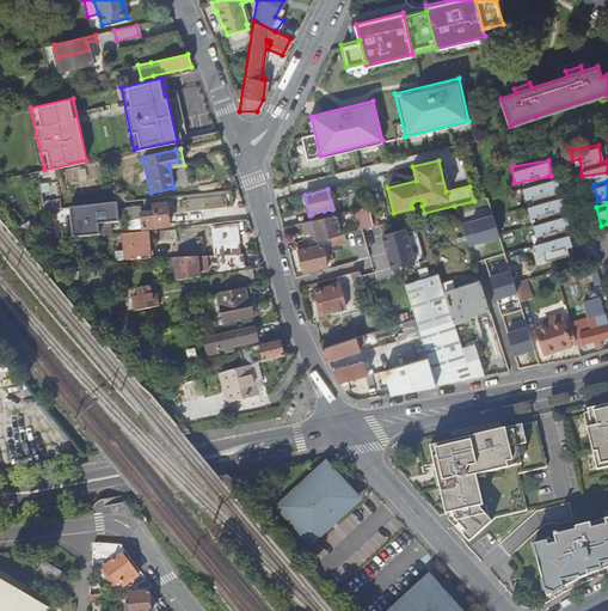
[(100,217),(102,221),(122,218),(123,221),(126,221),(127,231),(141,230),(167,226),(165,205),(152,206),(153,213),(140,214),(139,207),(100,212),(100,217)]
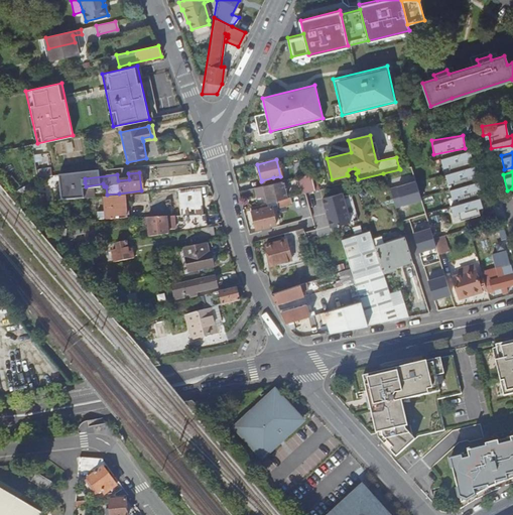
[(300,187),(312,184),(310,174),(298,177),(300,187)]
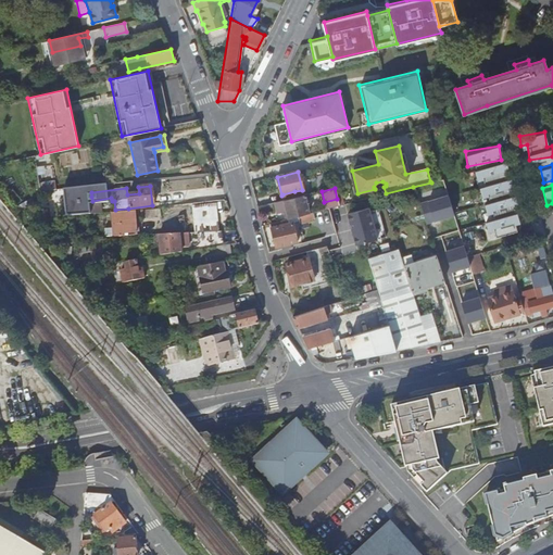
[(285,201),(297,198),(294,191),(283,194),(285,201)]
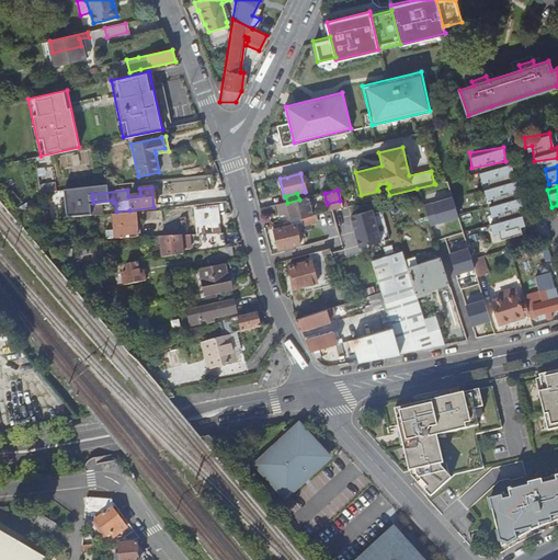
[(517,196),(487,203),(491,220),(489,221),(493,239),(525,231),(517,196)]
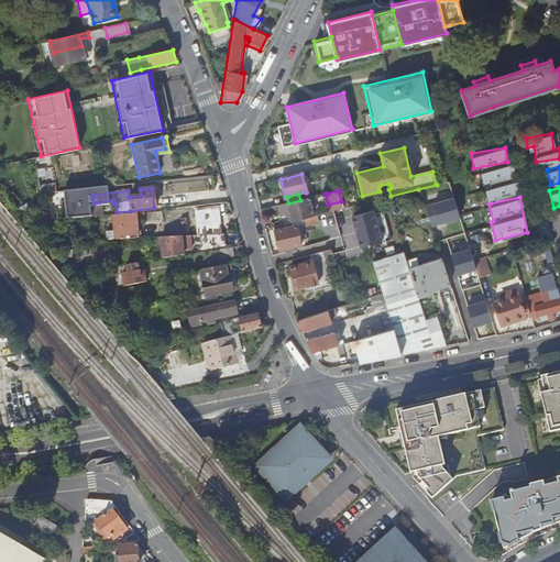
[(291,215),(292,222),(293,221),(297,220),(311,217),(307,198),(300,200),(288,204),(278,206),(281,217),(286,215),(291,215)]
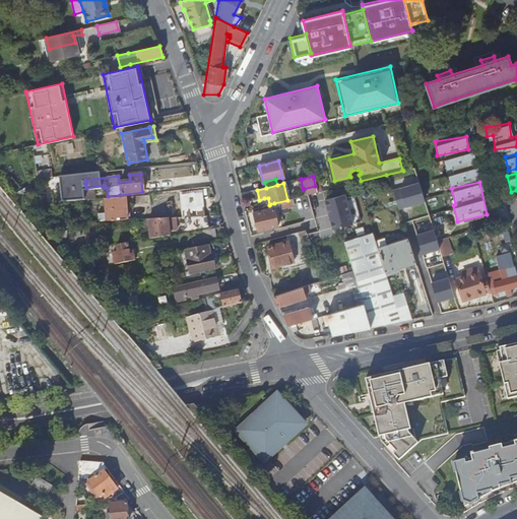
[(424,202),(417,183),(391,191),(397,210),(424,202)]
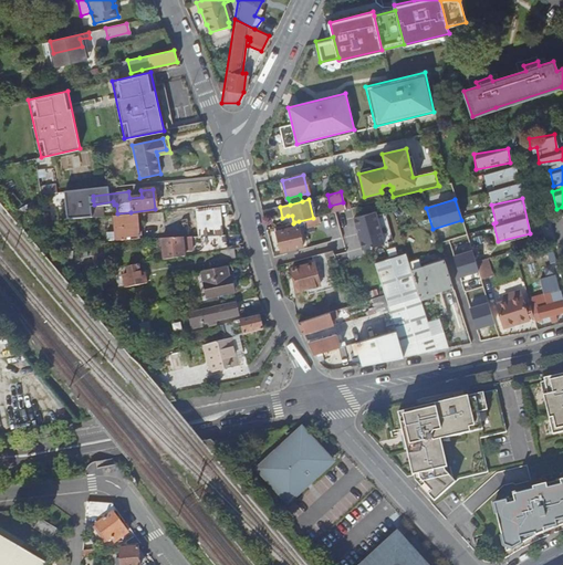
[(345,209),(343,202),(330,206),(332,213),(345,209)]
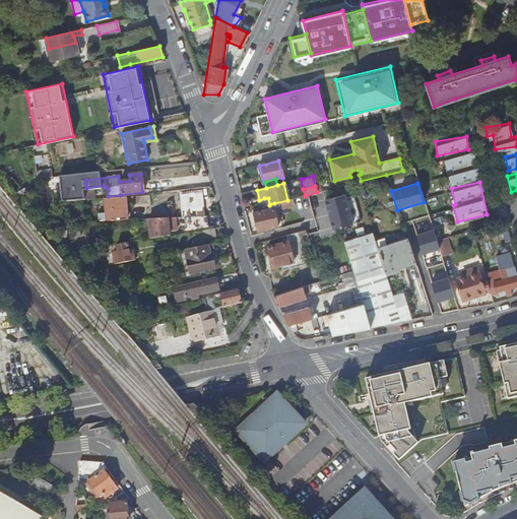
[(324,196),(329,226),(358,221),(352,190),(324,196)]
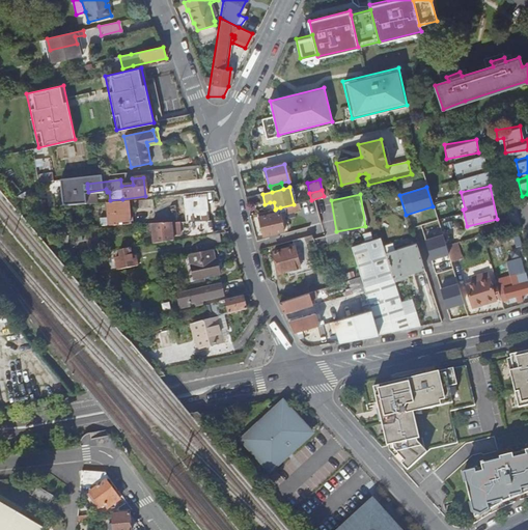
[(153,199),(135,201),(135,208),(153,207),(153,199)]
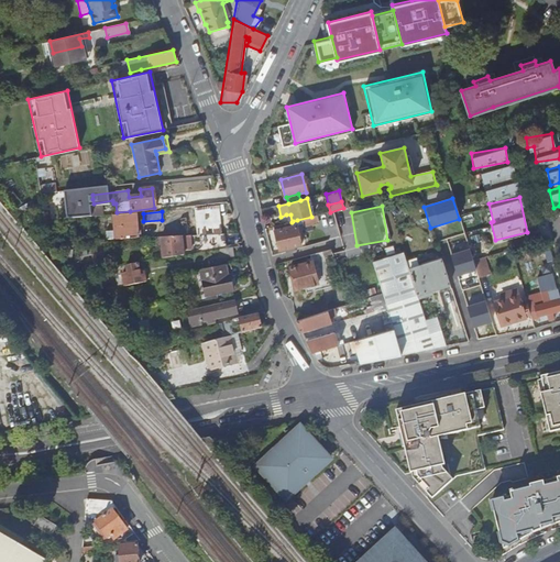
[(136,239),(134,215),(112,216),(113,232),(114,240),(136,239)]
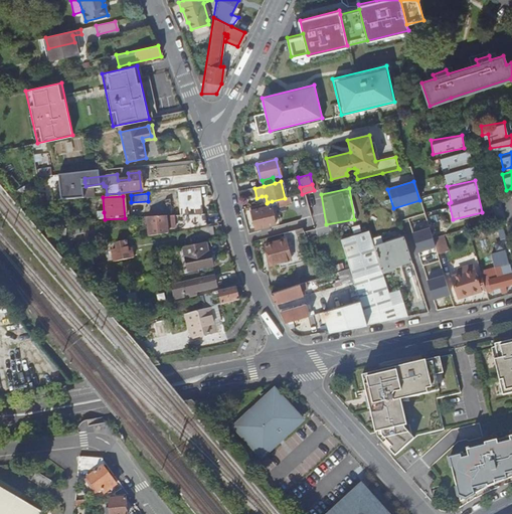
[(272,201),(273,207),(291,202),(289,197),(285,198),(272,201)]
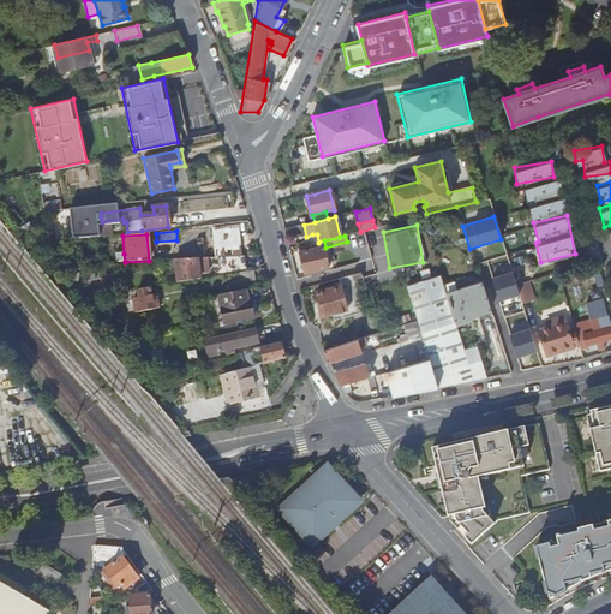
[(327,268),(323,249),(322,246),(321,246),(319,242),(318,243),(315,243),(298,248),(304,274),(327,268)]
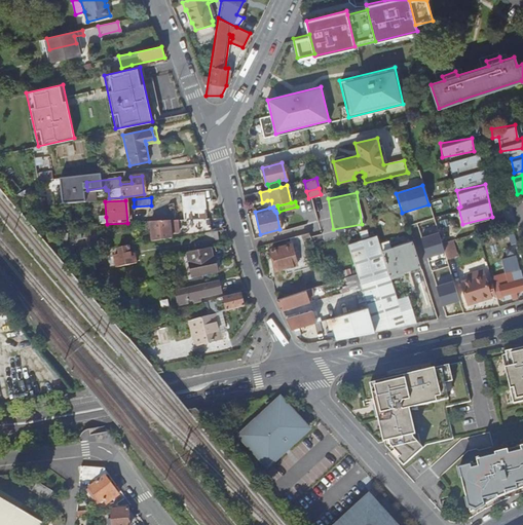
[(201,234),(211,232),(210,219),(186,220),(186,236),(201,234)]
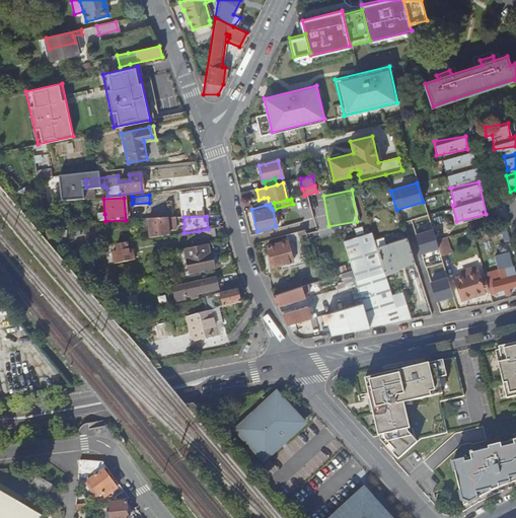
[(149,238),(167,236),(167,231),(174,230),(173,218),(147,219),(149,238)]
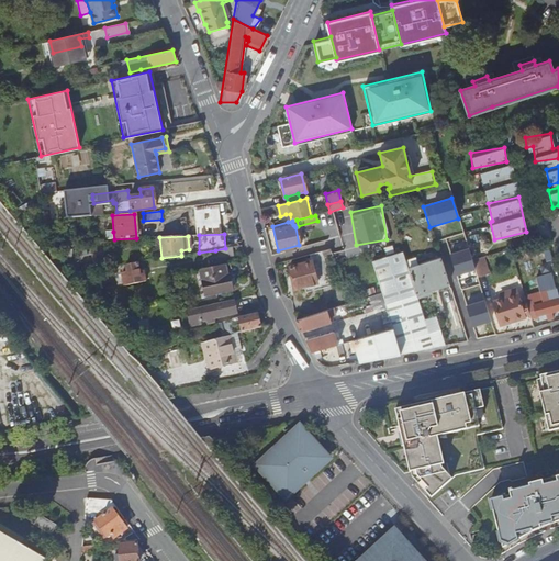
[(312,255),(331,249),(327,242),(310,246),(312,255)]
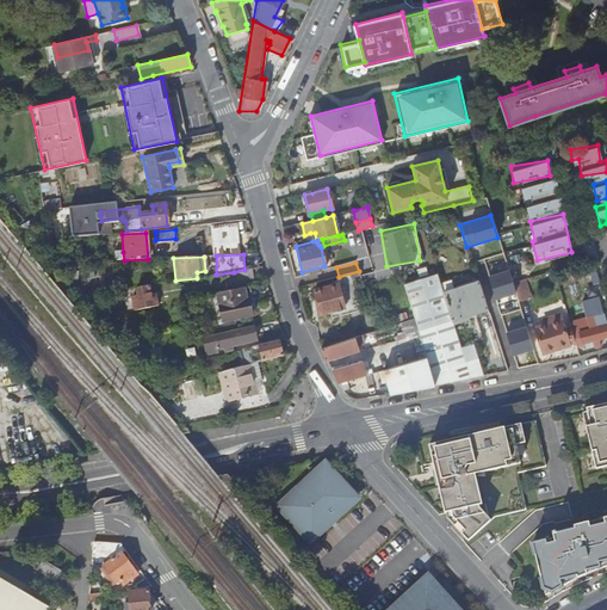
[(245,270),(234,272),(236,283),(252,279),(251,270),(245,270)]
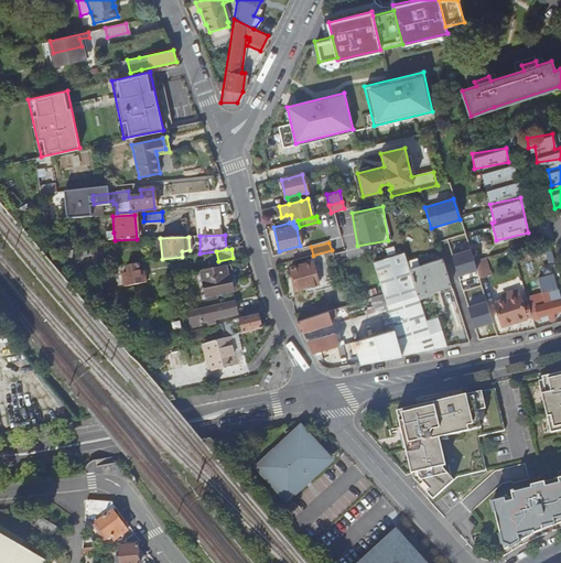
[(473,262),(470,249),(451,256),(457,275),(475,270),(473,262)]
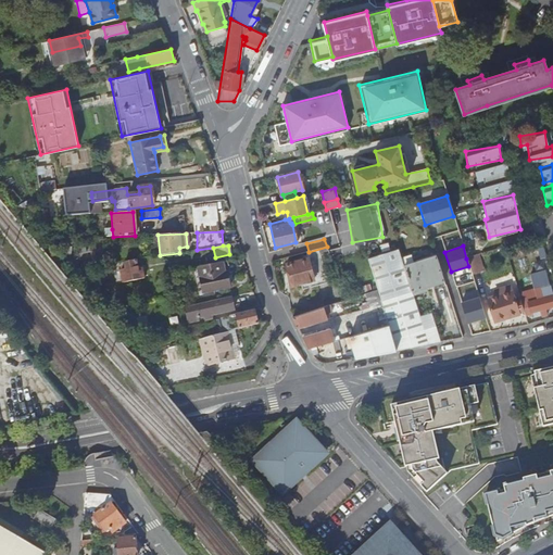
[(328,253),(327,247),(309,252),(305,252),(306,259),(286,264),(291,287),(300,284),(301,290),(327,284),(319,256),(328,253)]
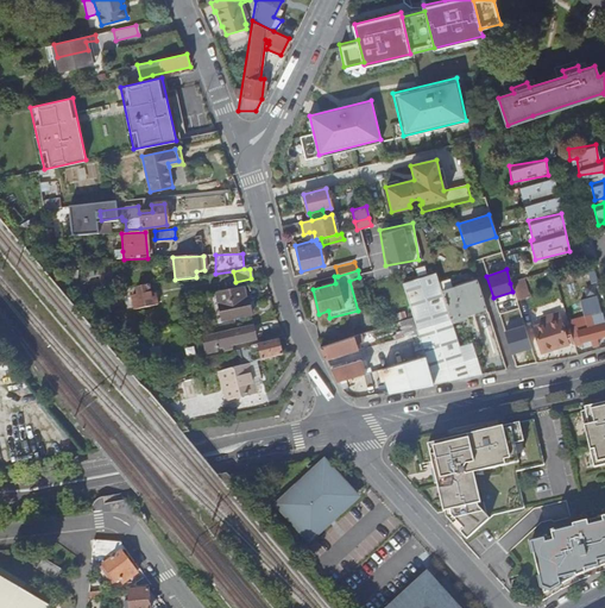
[(402,284),(411,318),(416,334),(423,357),(382,369),(388,392),(388,394),(481,375),(480,374),(471,343),(459,346),(452,324),(440,292),(438,282),(434,274),(402,284)]
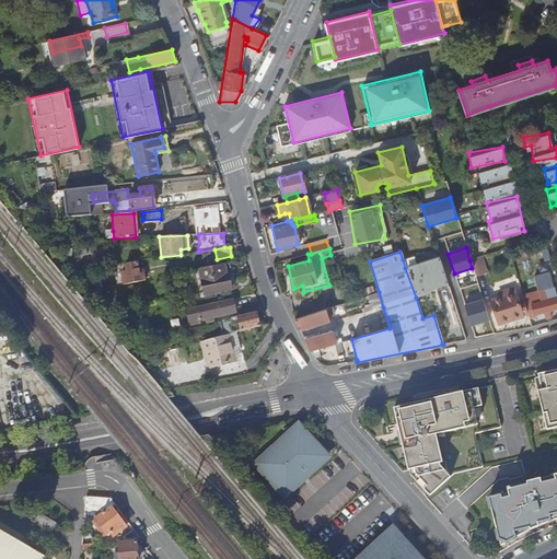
[(405,268),(416,265),(413,256),(403,259),(405,268)]
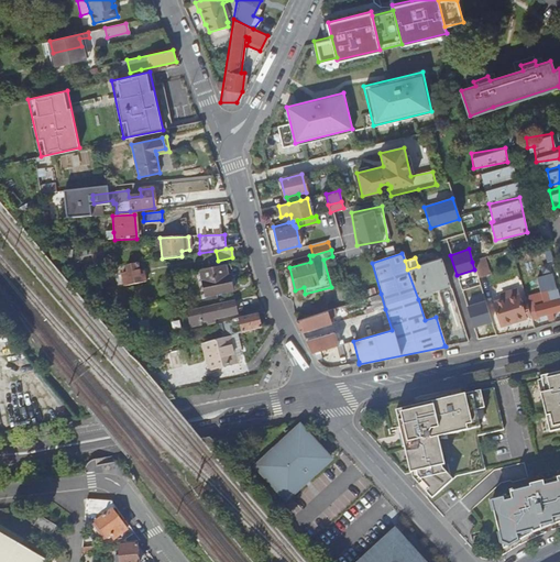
[(450,289),(448,282),(440,257),(420,263),(421,265),(418,266),(407,270),(418,299),(450,289)]
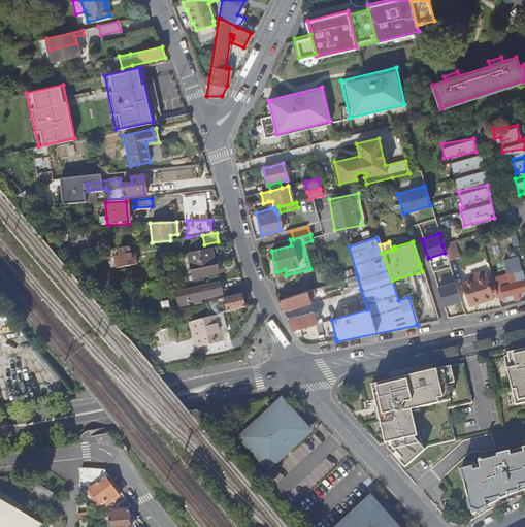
[(445,253),(448,261),(458,258),(453,242),(443,245),(445,253)]
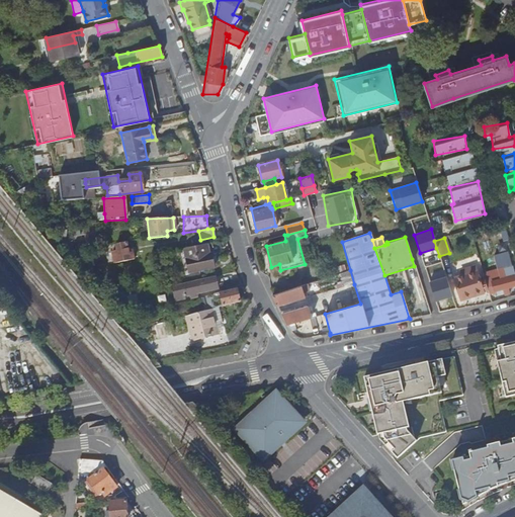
[(113,264),(134,260),(132,251),(127,252),(125,244),(114,246),(116,252),(111,253),(113,264)]
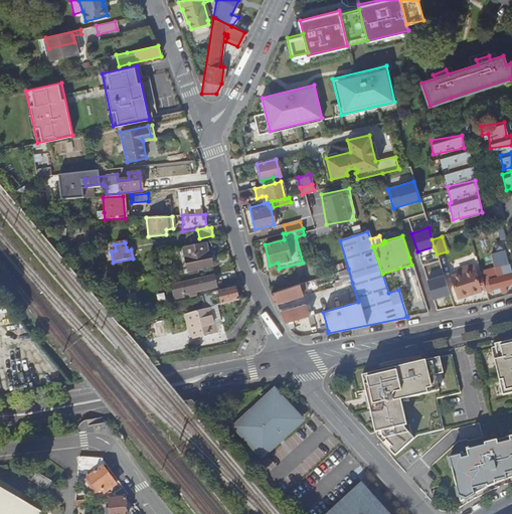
[(204,243),(177,249),(182,273),(207,268),(204,254),(207,254),(204,243)]
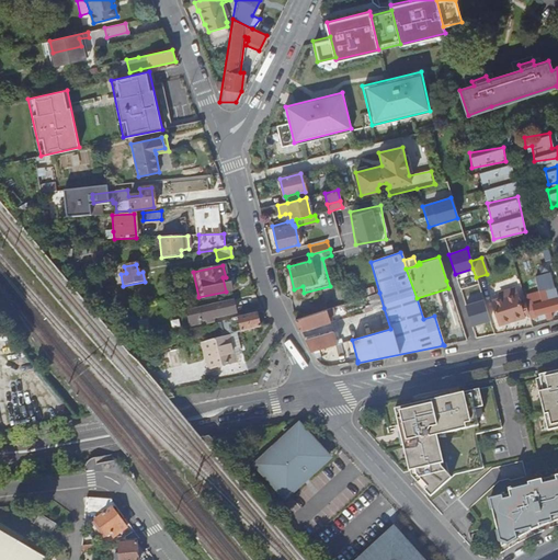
[(499,293),(500,298),(515,294),(513,288),(499,293)]
